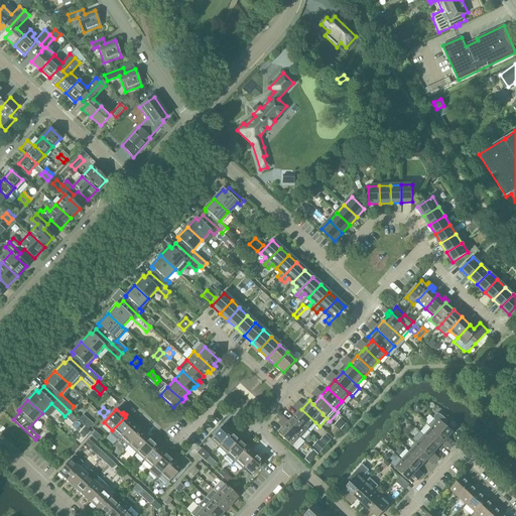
[(315,422),(301,409),(294,417),(307,429),(315,422)]
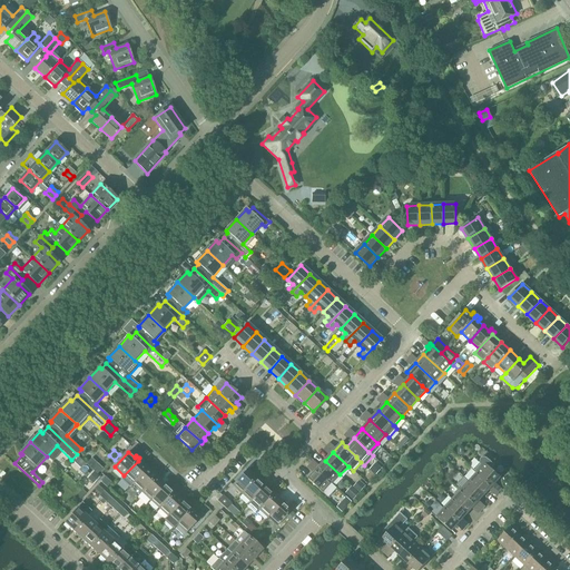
[(492,487),(495,483),(500,478),(491,469),(494,465),(487,458),(484,457),(482,458),(481,459),(480,460),(480,462),(473,470),(477,473),(492,487)]
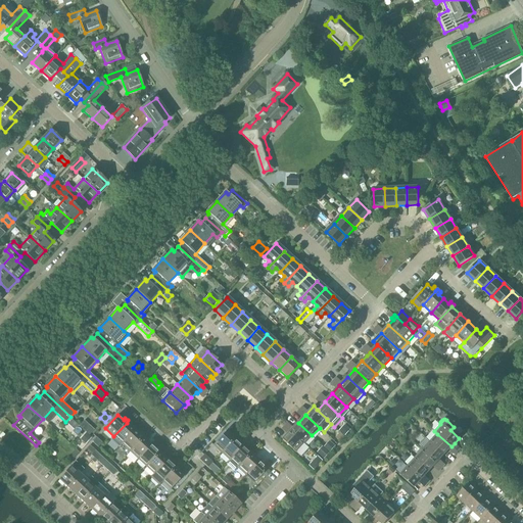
[(122,443),(134,430),(127,423),(113,436),(122,443)]
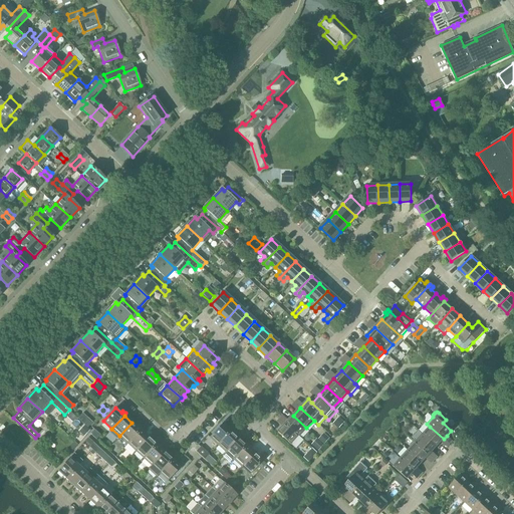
[(306,428),(293,416),(286,424),(299,436),(306,428)]
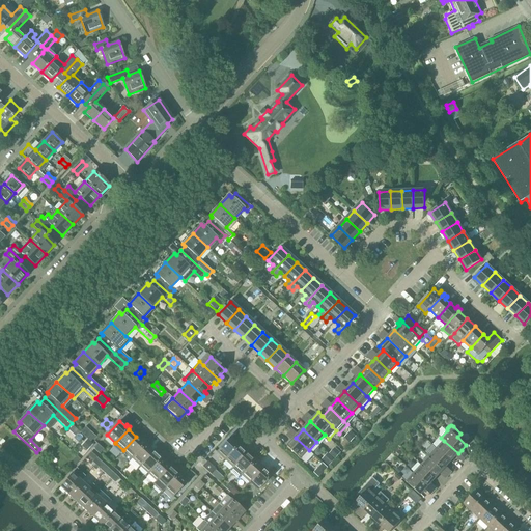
[(351,442),(356,436),(351,430),(344,437),(351,442)]
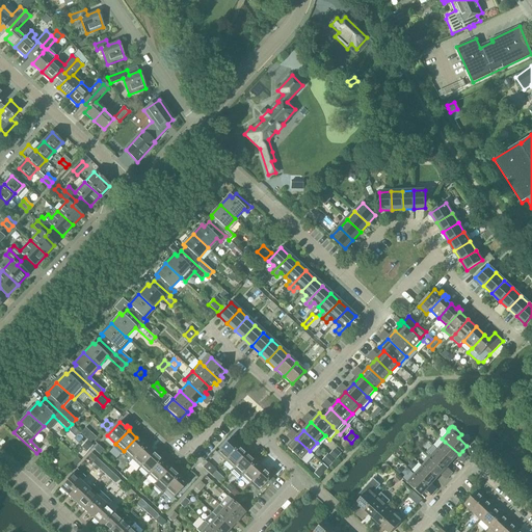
[(288,447),(301,460),(307,464),(315,456),(310,451),(296,439),(294,436),(291,440),(293,442),(288,447)]
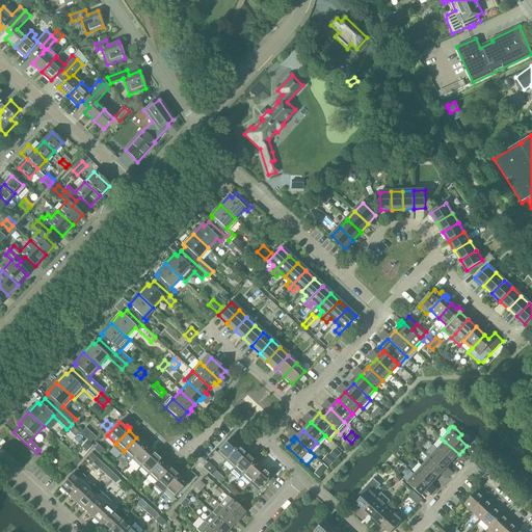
[(132,459),(145,445),(147,443),(143,440),(141,442),(136,437),(124,451),(132,459)]
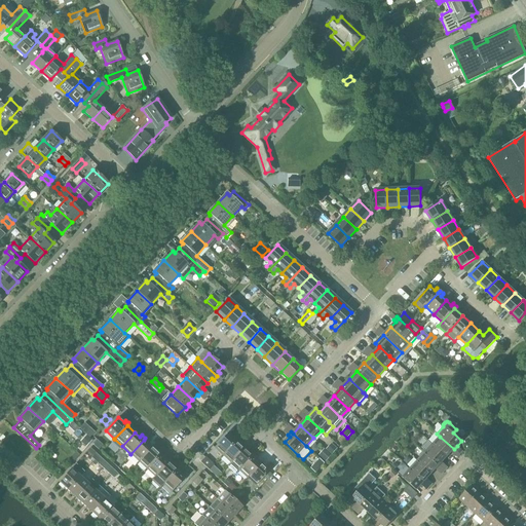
[(223,455),(235,442),(227,434),(215,447),(223,455)]
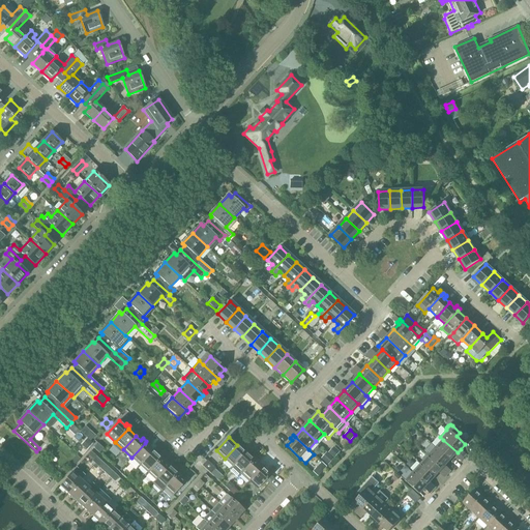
[(345,439),(341,444),(344,447),(349,442),(345,439)]
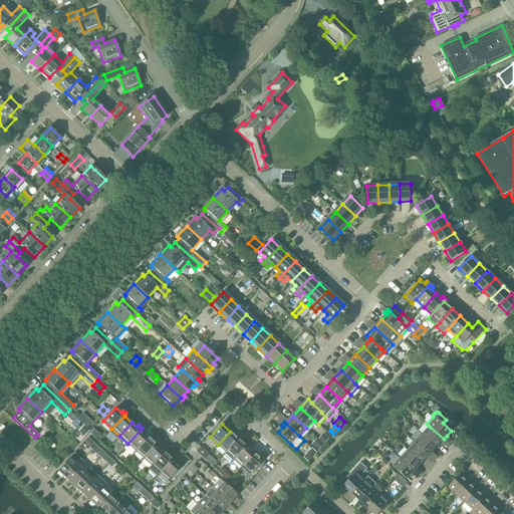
[(84,427),(79,432),(83,436),(89,431),(84,427)]
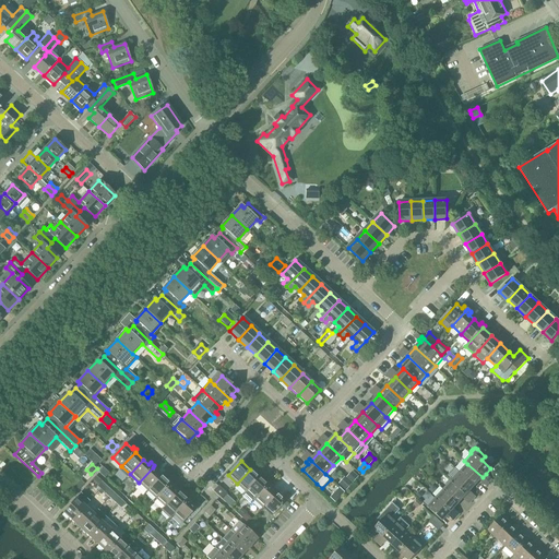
[(479,480),(482,483),(485,479),(483,477),(467,464),(460,473),(475,486),(479,480)]
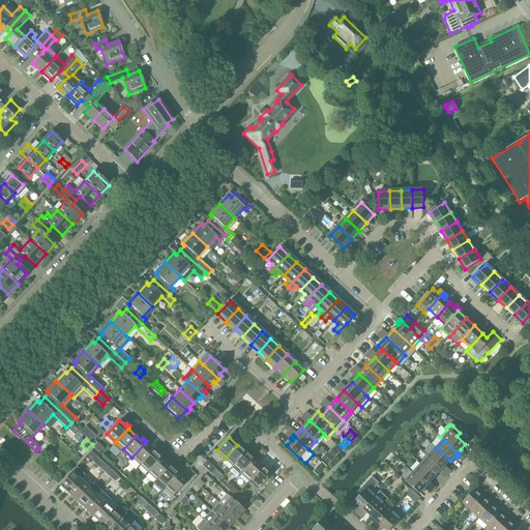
[(99,442),(95,445),(99,451),(105,448),(99,442)]
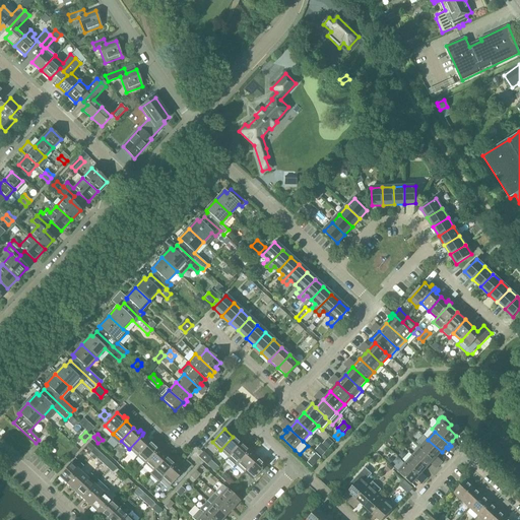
[(137,456),(149,442),(142,435),(129,449),(137,456)]
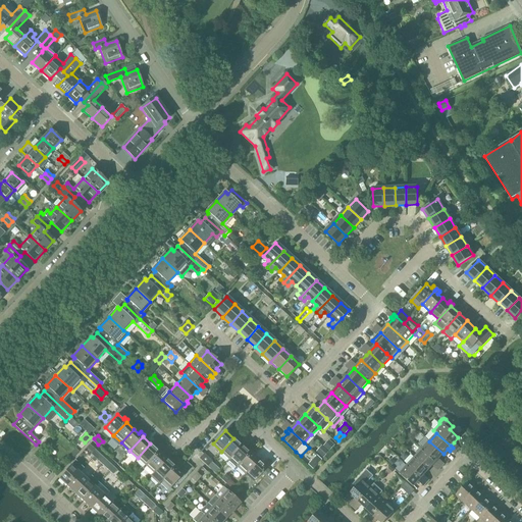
[(229,459),(242,446),(233,438),(221,452),(229,459)]
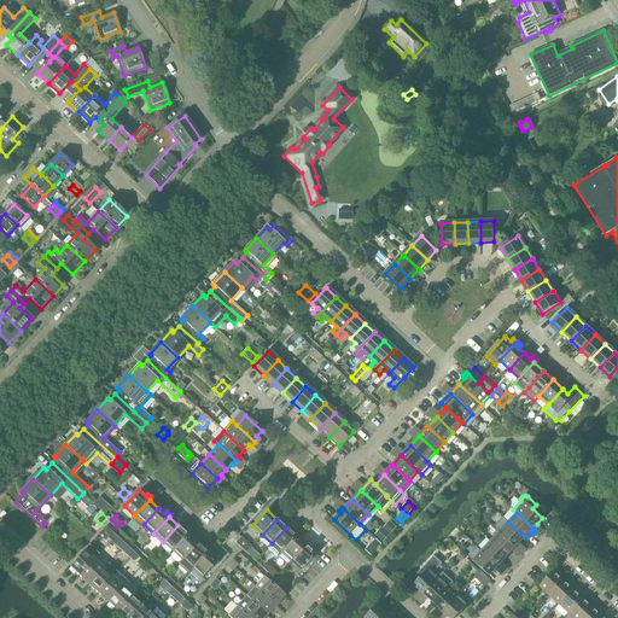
[(391,523),(385,530),(390,535),(396,528),(391,523)]
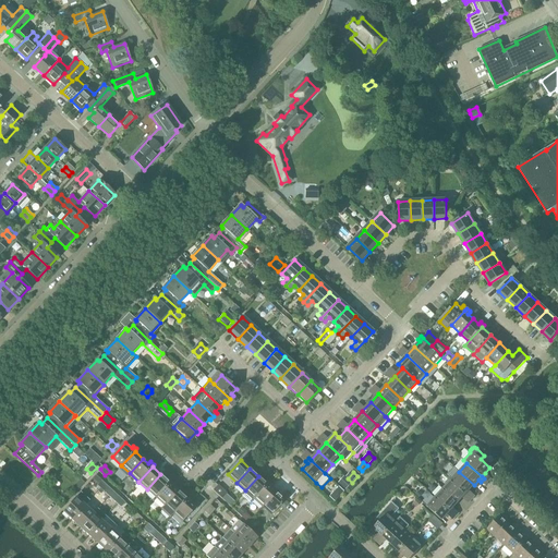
[(465,494),(469,490),(474,485),(459,472),(451,480),(465,494)]
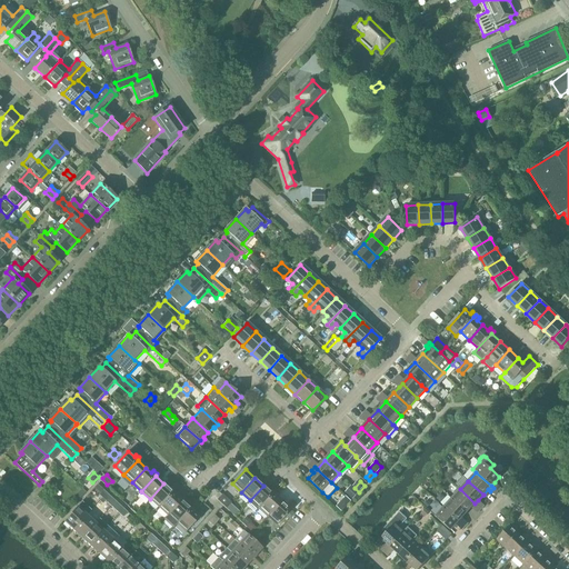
[(159,507),(172,492),(163,483),(150,499),(159,507)]
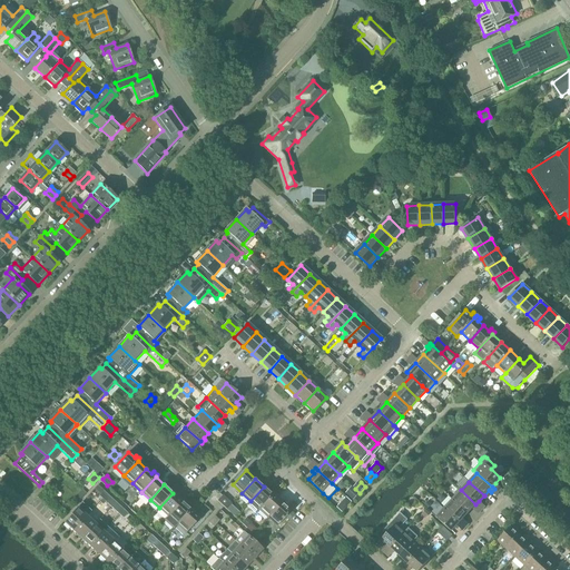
[(97,485),(94,489),(100,494),(104,491),(97,485)]
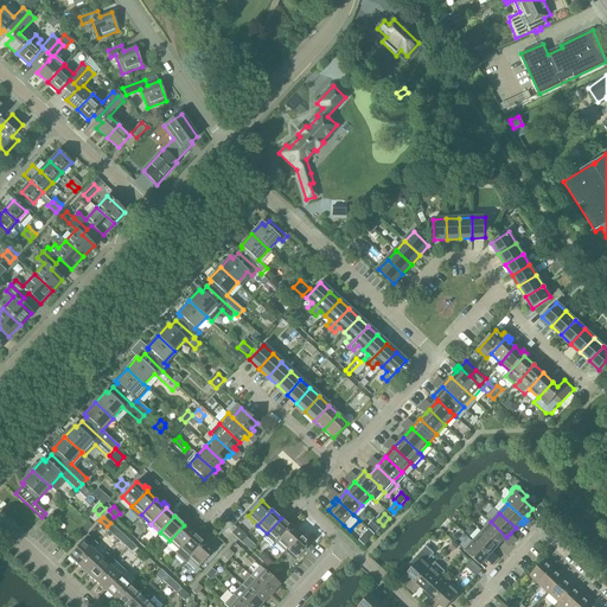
[(281,518),(267,534),(276,542),(291,526),(281,518)]
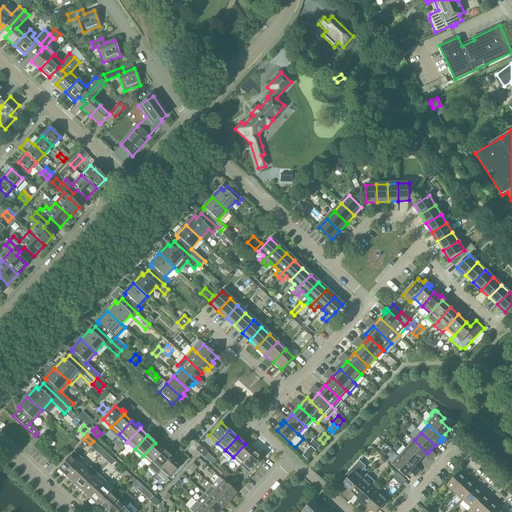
[(318,439),(312,445),(317,449),(322,443),(318,439)]
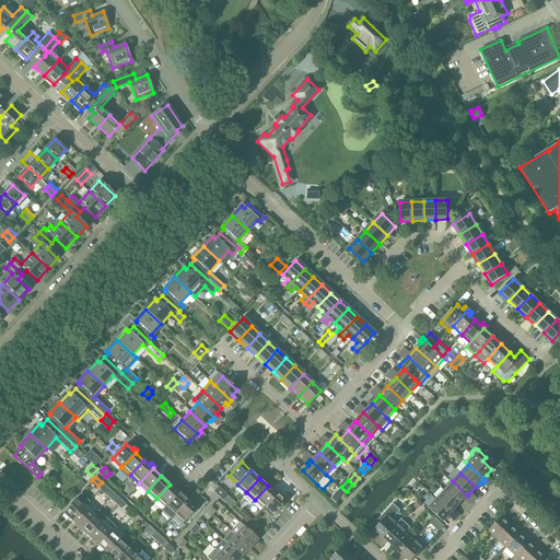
[(80,481),(73,489),(78,492),(84,485),(80,481)]
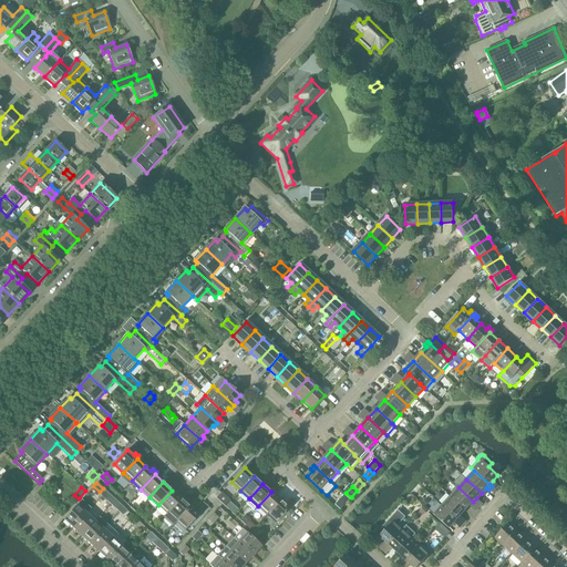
[(471,504),(473,506),(475,503),(473,502),(459,487),(451,496),(465,511),(471,504)]
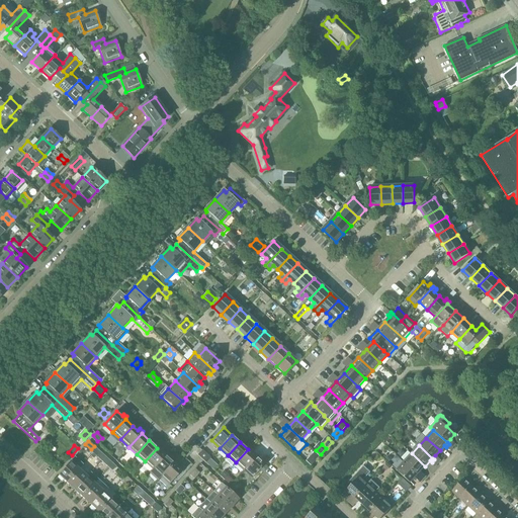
[(153,468),(165,455),(160,451),(162,449),(159,446),(157,448),(145,461),(153,468)]
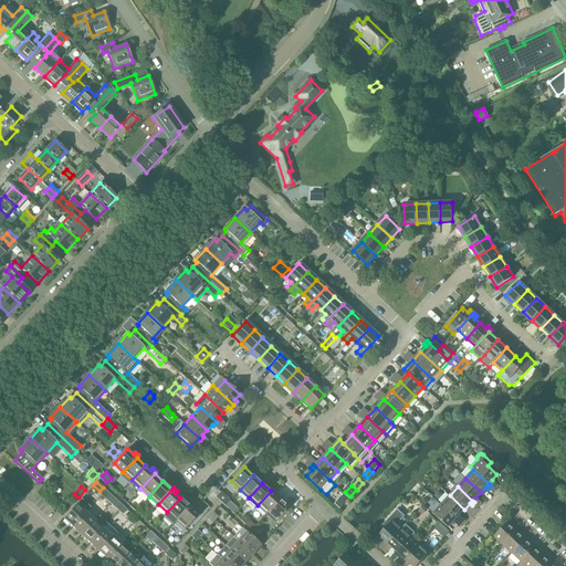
[(266,514),(280,500),(271,491),(258,505),(266,514)]
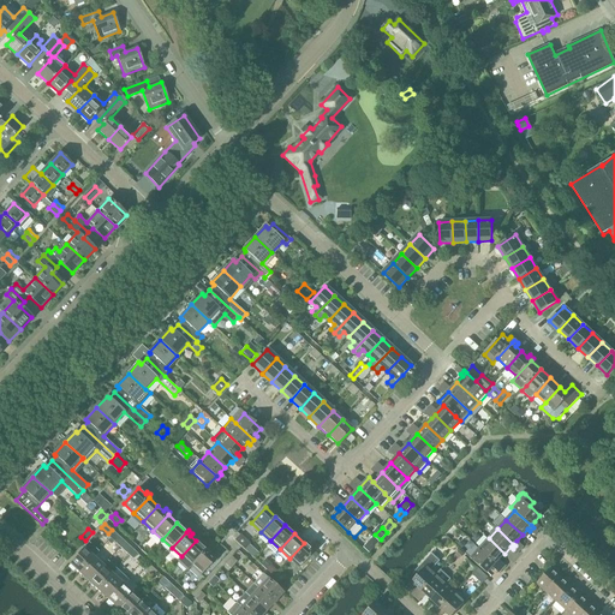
[(234,541),(244,549),(250,543),(240,535),(234,541)]
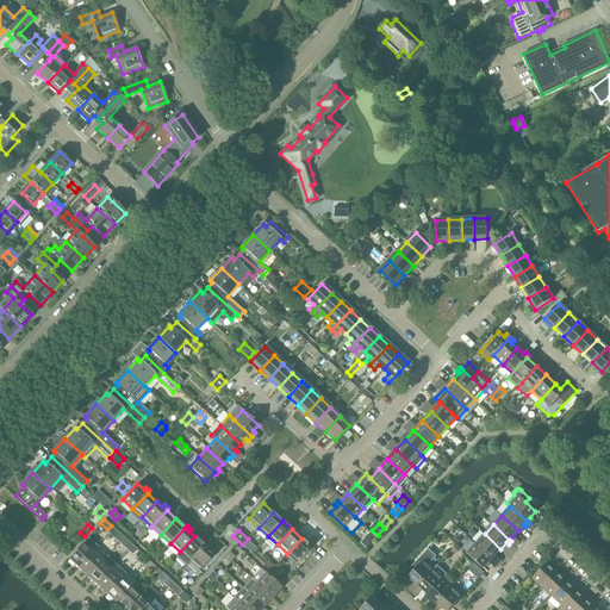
[(498,556),(496,555),(500,549),(485,534),(475,543),(495,561),(498,556)]
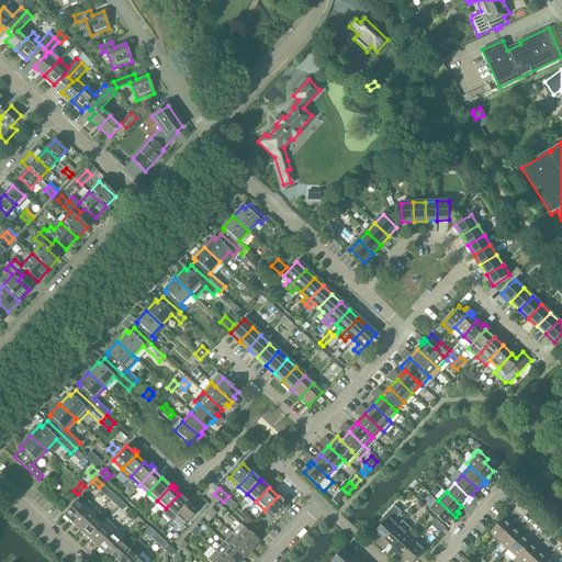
[(171,521),(175,517),(188,503),(190,501),(187,496),(184,499),(179,494),(166,508),(163,513),(171,521)]
